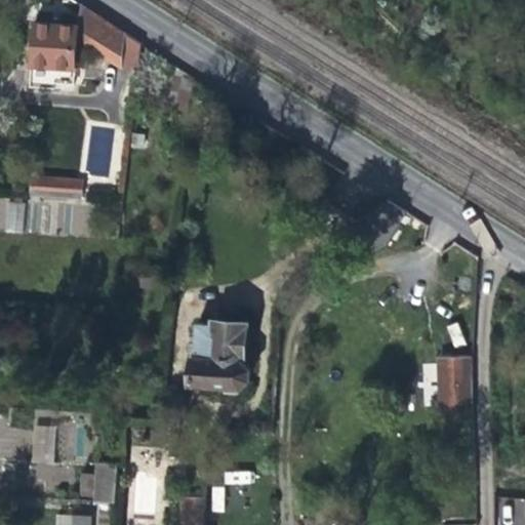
[(127,36),(88,11),(86,42),(98,43),(98,51),(124,68),(127,36)]
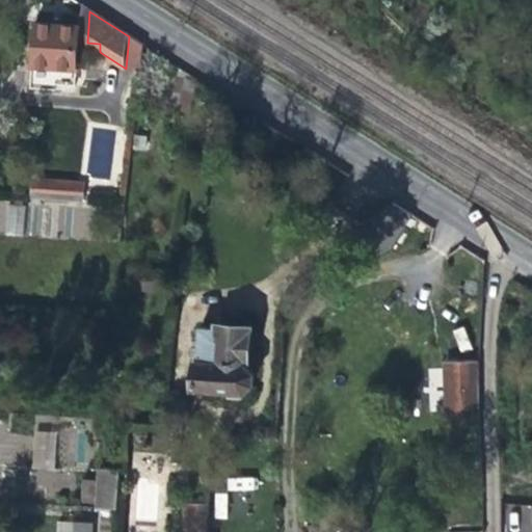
[(72,88),(78,27),(61,26),(61,20),(51,20),(51,24),(34,23),(29,89),(51,90),(52,86),(72,88)]
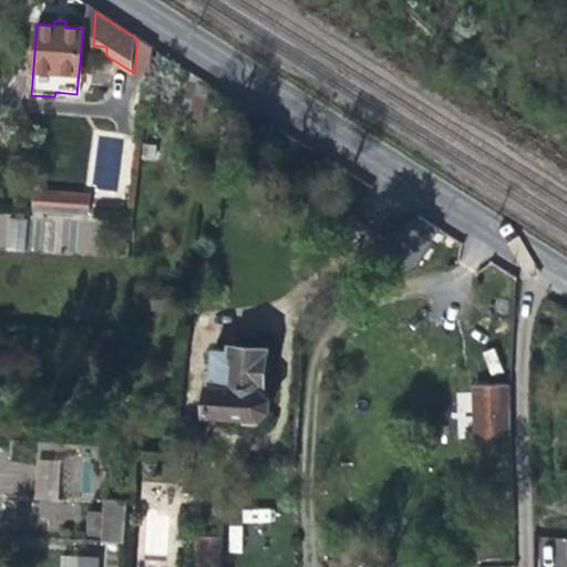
[(32,209),(85,213),(86,196),(34,192),(32,209)]
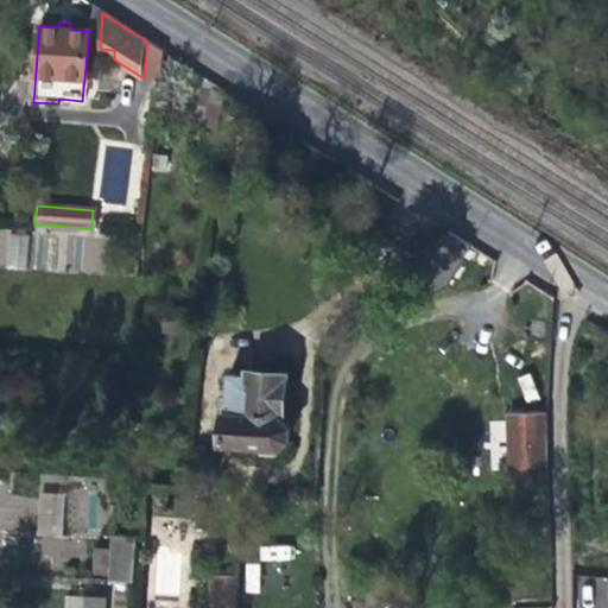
[(0,229),(0,266),(27,267),(27,230),(0,229)]
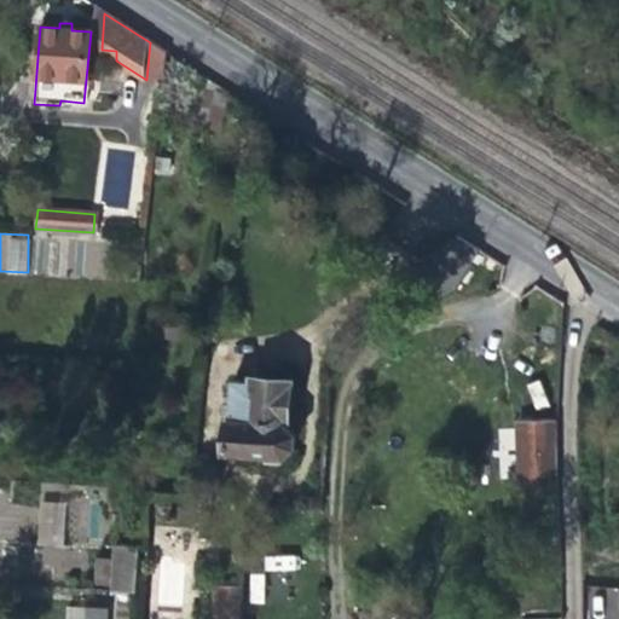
[(440,293),(479,258),(458,236),(420,271),(440,293)]
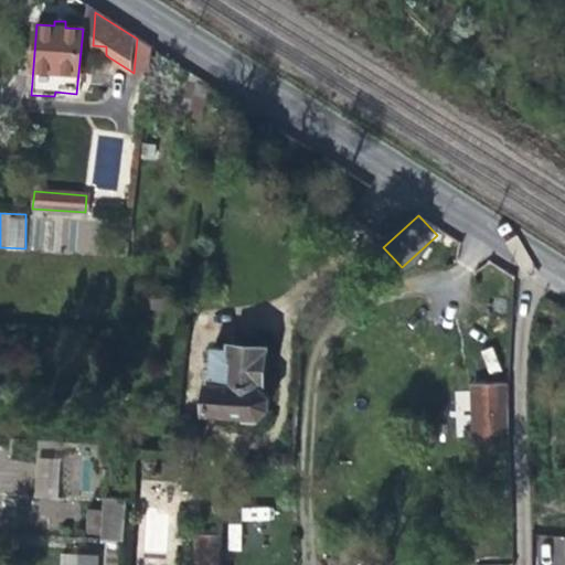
[(260,388),(264,348),(232,344),(231,349),(212,348),(208,411),(258,416),(265,412),(266,395),(260,388)]
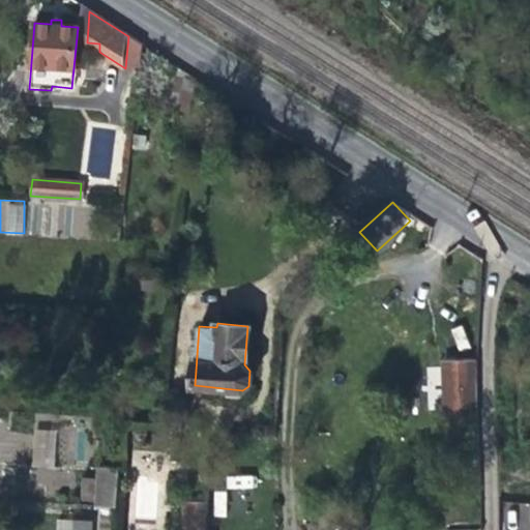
[(457,403),(463,403),(480,402),(477,358),(475,358),(454,359),(457,403)]
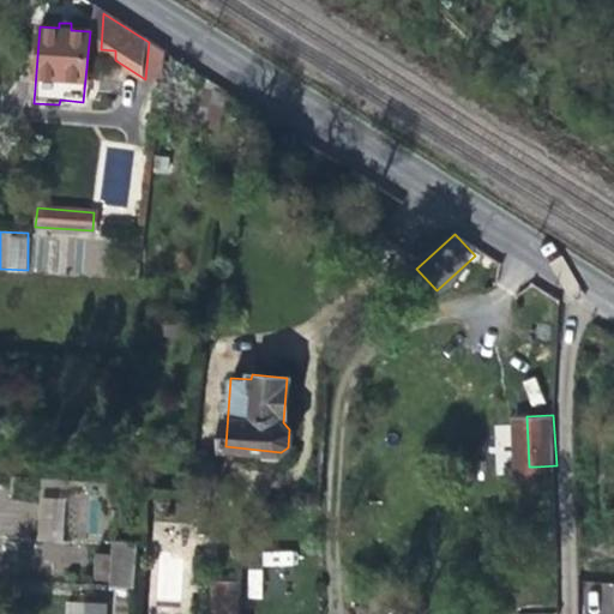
[(558,465),(557,465),(536,467),(536,481),(551,481),(558,481),(558,465)]
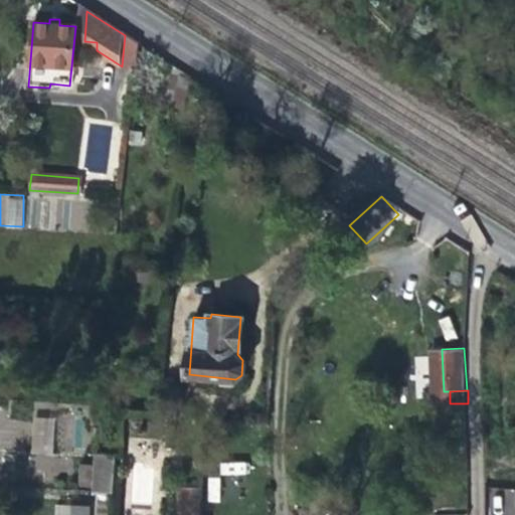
[(53,437),(79,442),(83,418),(57,414),(53,437)]
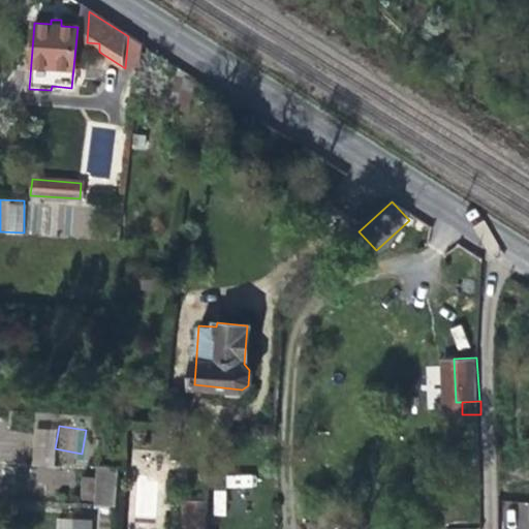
[(33,429),(32,468),(54,468),(55,429),(33,429)]
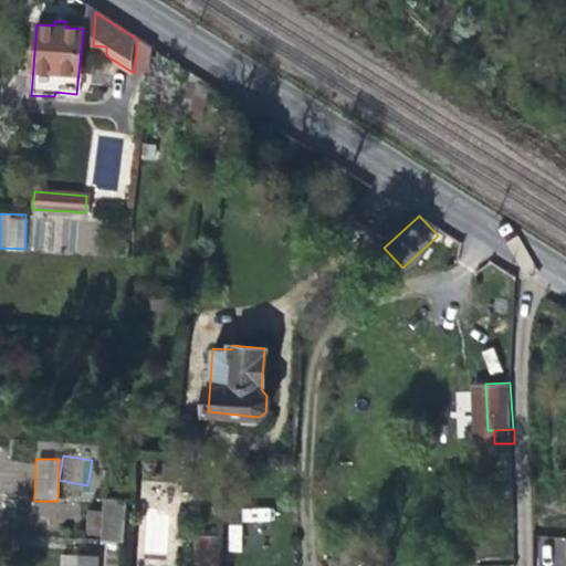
[(101,541),(124,542),(125,514),(126,474),(109,472),(105,503),(104,503),(103,515),(87,515),(85,533),(101,535),(101,541)]
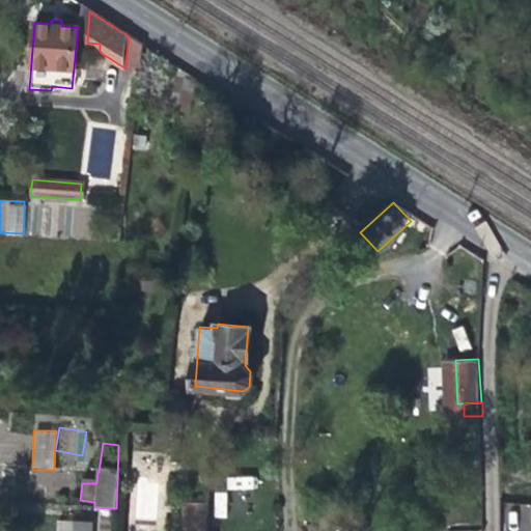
[(66,484),(66,471),(36,471),(36,495),(50,495),(50,483),(66,484)]
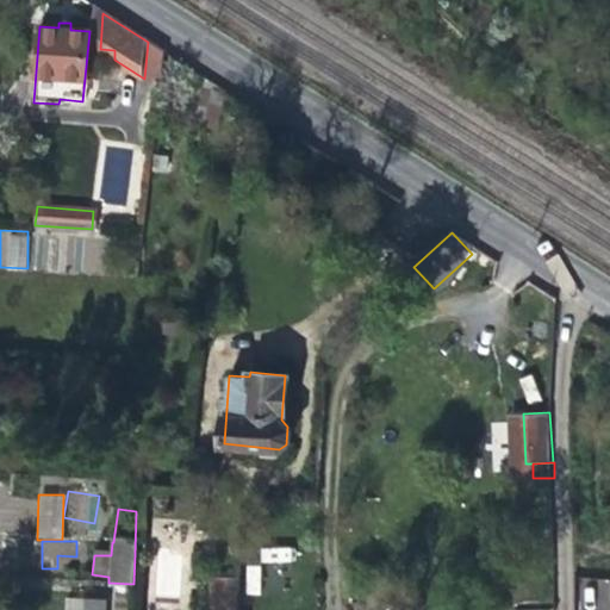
[(246,566),(246,595),(260,593),(259,566),(246,566)]
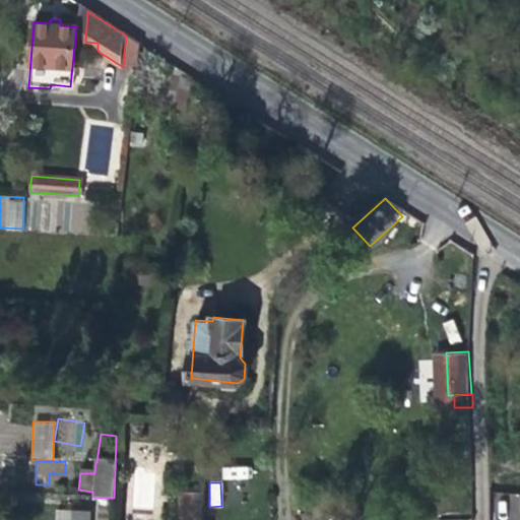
[(177,519),(205,519),(205,493),(178,493),(177,519)]
